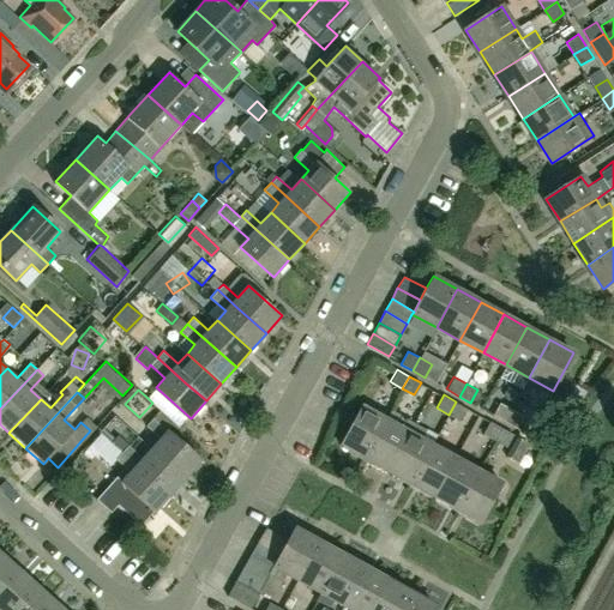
[(365,399),(361,408),(361,406),(339,445),(363,458),(385,420),(374,415),(379,406),(365,399)]
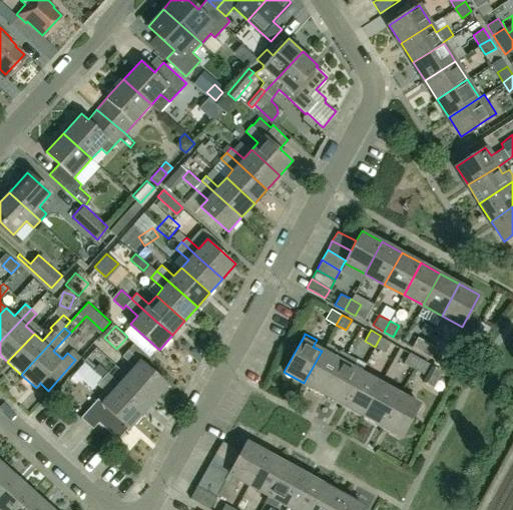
[(381,336),(375,347),(384,352),(390,341),(381,336)]
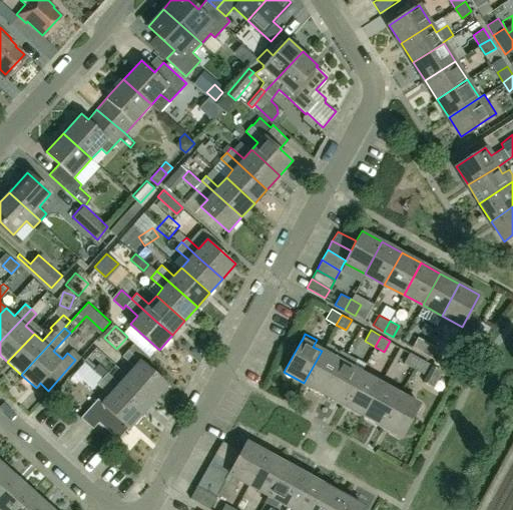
[(421,352),(427,342),(418,337),(412,347),(421,352)]
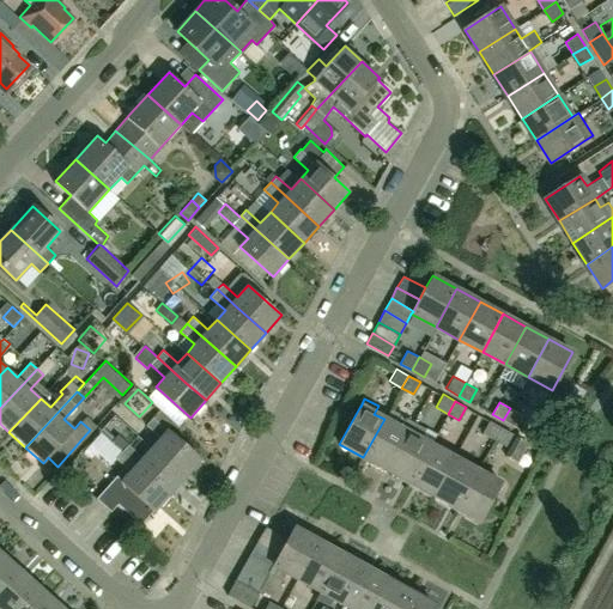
[(510,408),(503,420),(516,427),(522,415),(510,408)]
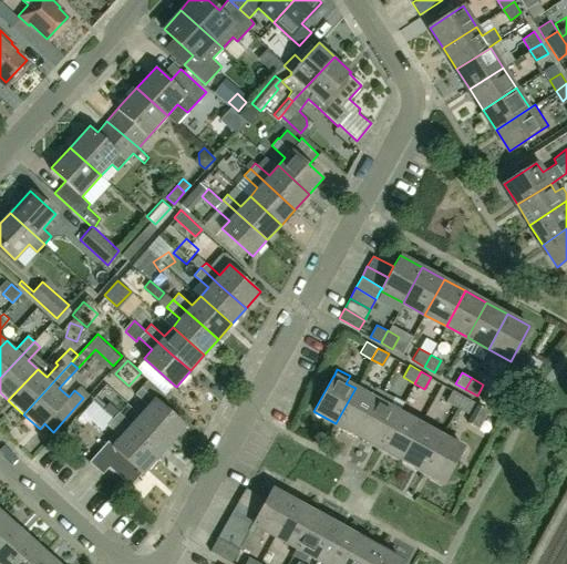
[(356,388),(336,423),(358,436),(383,390),(370,383),(364,393),(356,388)]
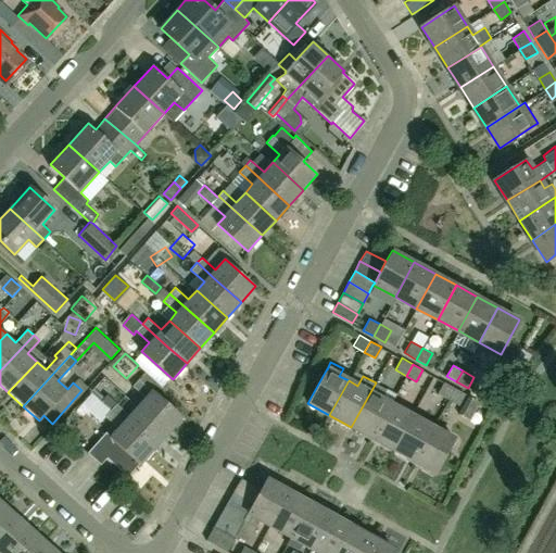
[(137,405),(167,432),(181,417),(152,390),(138,378),(131,386),(144,397),(137,405)]
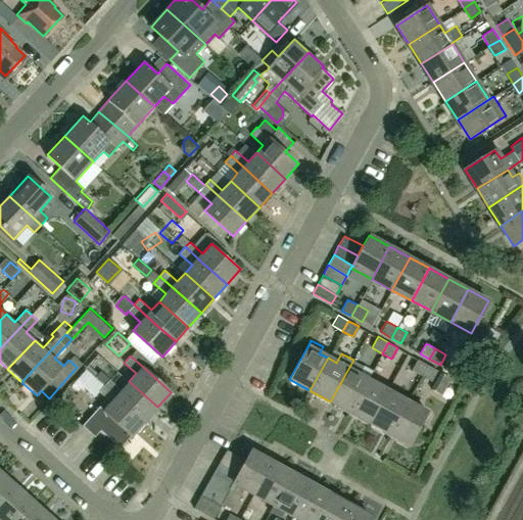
[(422,375),(427,364),(417,359),(411,370),(422,375)]
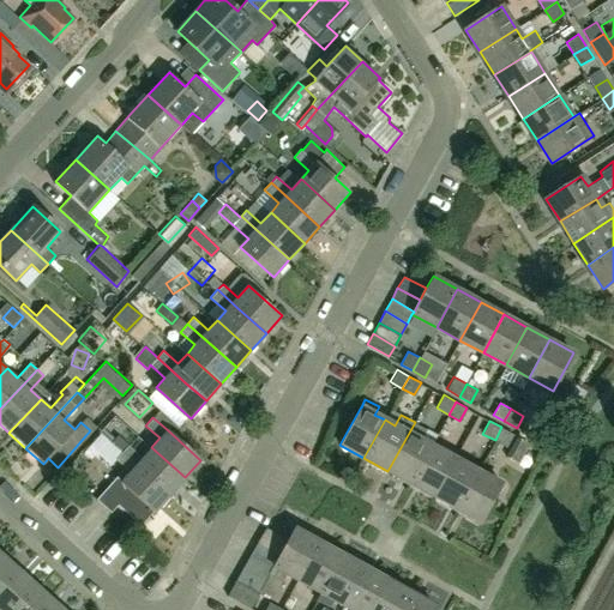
[(427,428),(415,422),(387,471),(411,483),(432,446),(421,440),(427,428)]
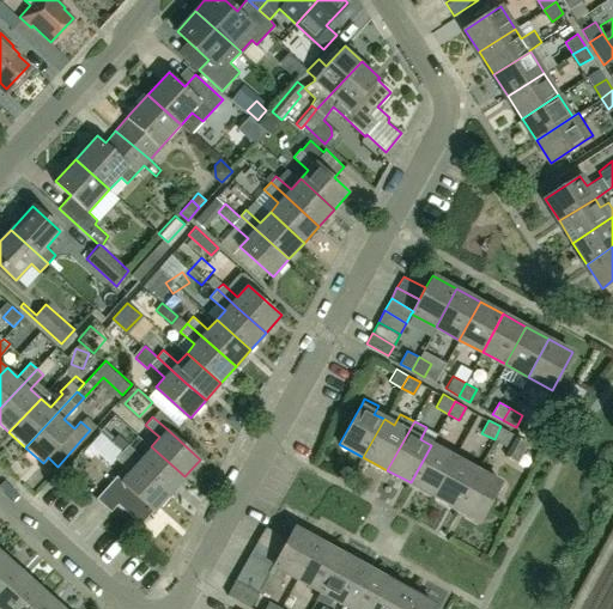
[(514,433),(501,426),(495,439),(507,446),(514,433)]
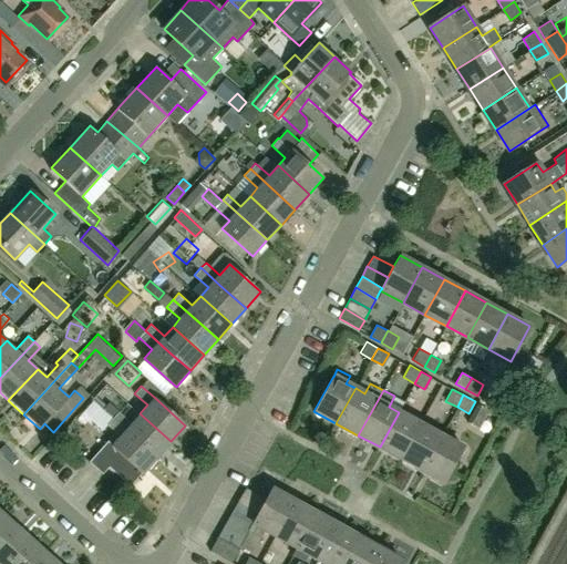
[(140,413),(132,422),(107,401),(102,408),(112,418),(157,458),(171,441),(140,413)]
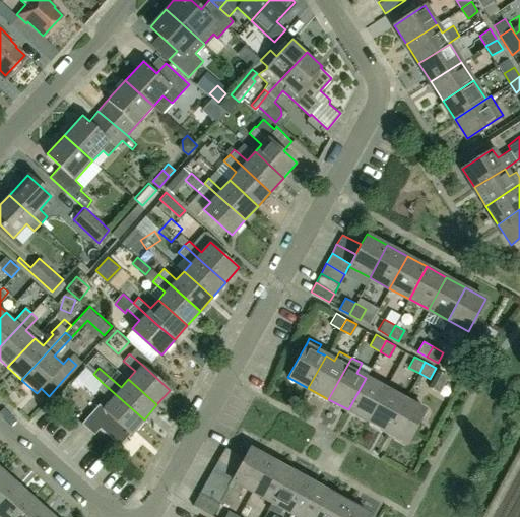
[(439,393),(449,375),(438,370),(428,387),(439,393)]
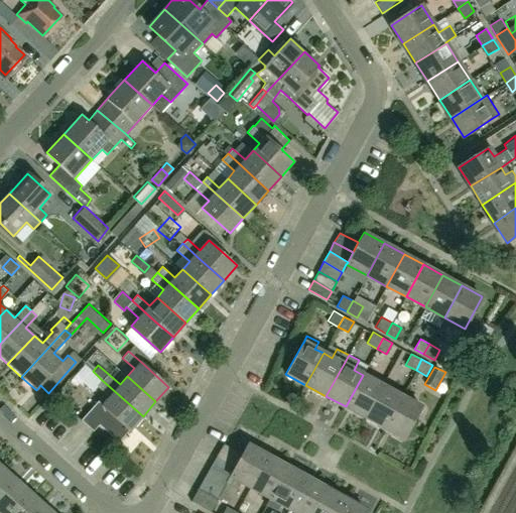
[(382,385),(363,375),(346,406),(364,417),(382,385)]
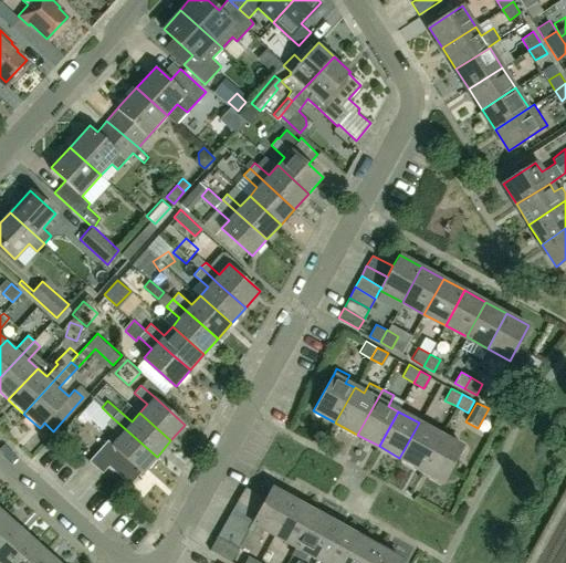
[(157,457),(112,417),(106,424),(115,431),(90,460),(103,472),(108,465),(130,483),(142,471),(143,472),(157,457)]
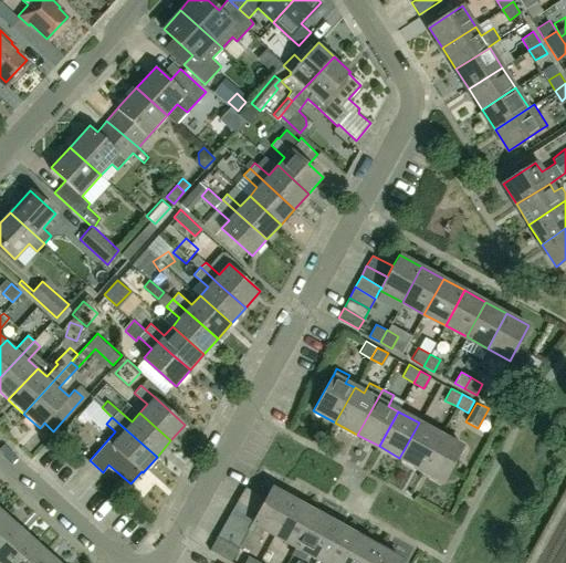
[(440,434),(419,423),(399,458),(421,469),(440,434)]
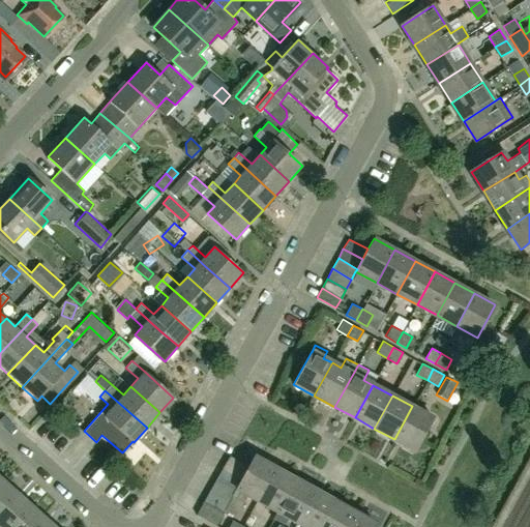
[(412,406),(394,439),(415,450),(433,417),(412,406)]
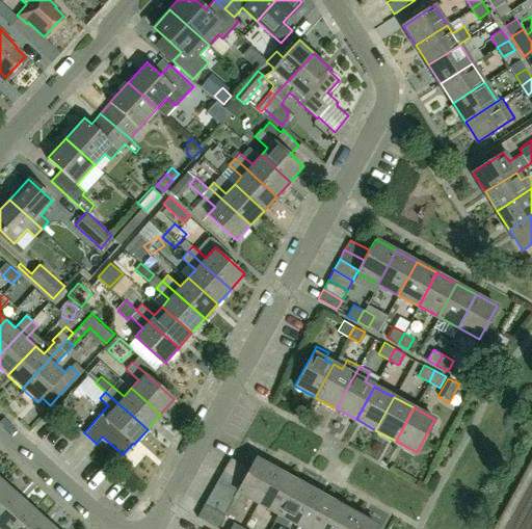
[(231,456),(223,469),(243,480),(249,468),(231,456)]
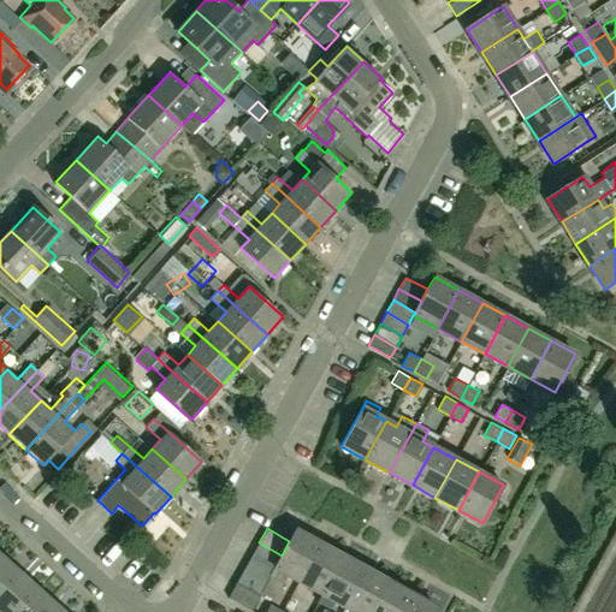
[(289,541),(282,556),(274,569),(271,575),(284,582),(288,575),(298,581),(320,544),(295,530),(289,541)]
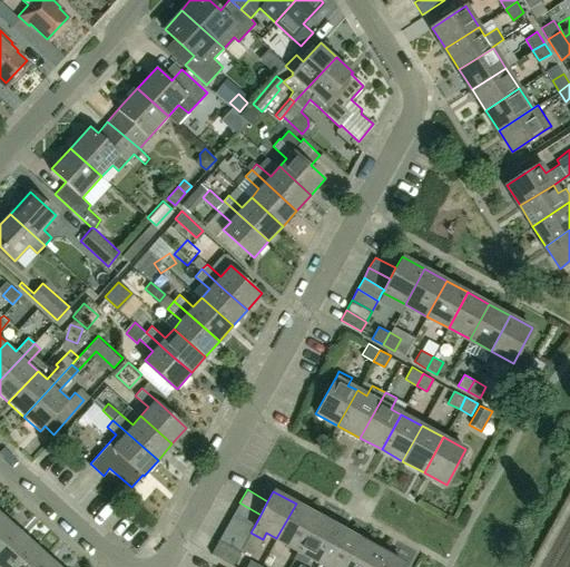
[(261,515),(239,502),(233,515),(254,527),(261,515)]
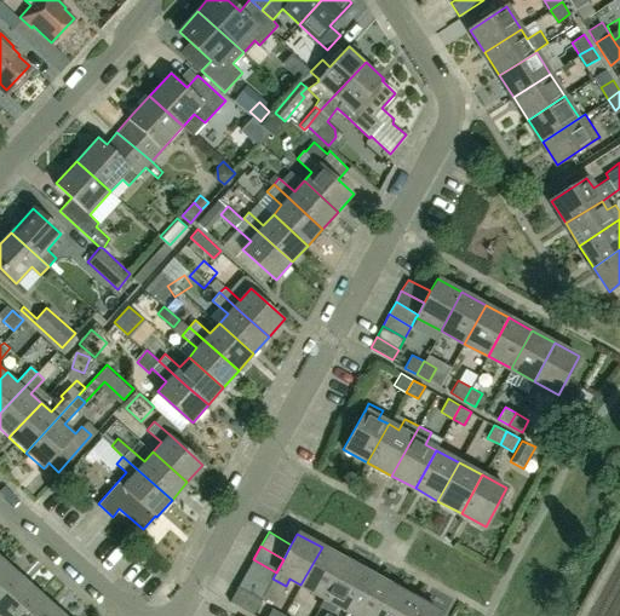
[(322,547),(300,585),(322,597),(319,605),(320,606),(345,560),(322,547)]
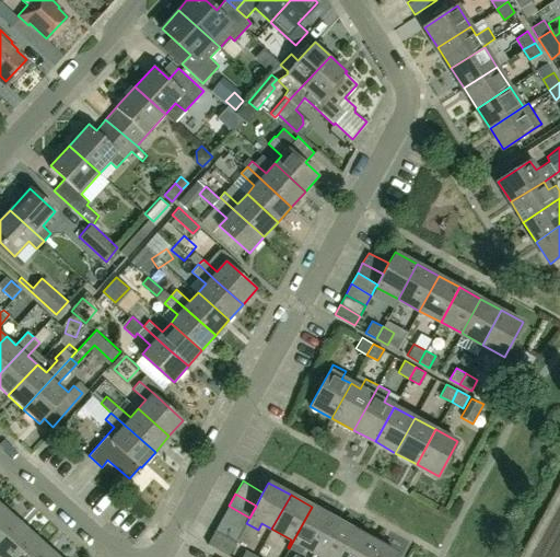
[(249,518),(229,506),(222,519),(243,531),(246,523),(249,518)]
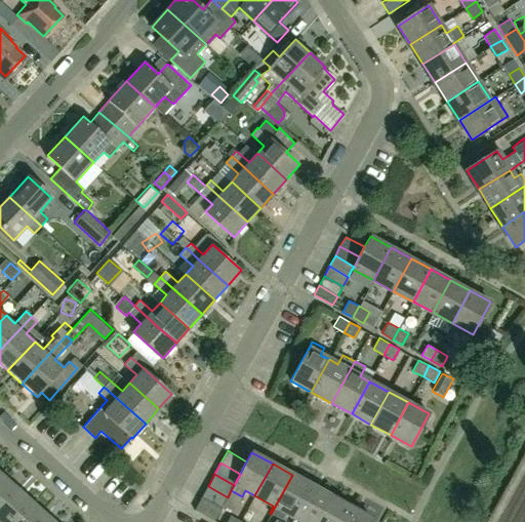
[(0,507),(18,488),(4,475),(0,478),(0,507)]
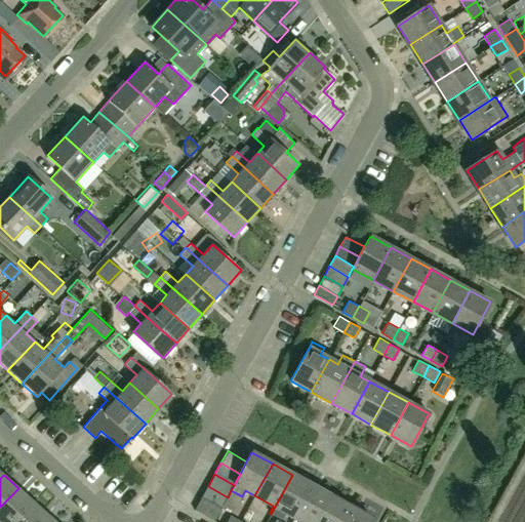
[(312,485),(292,475),(271,514),(281,520),(285,513),(294,517),(312,485)]
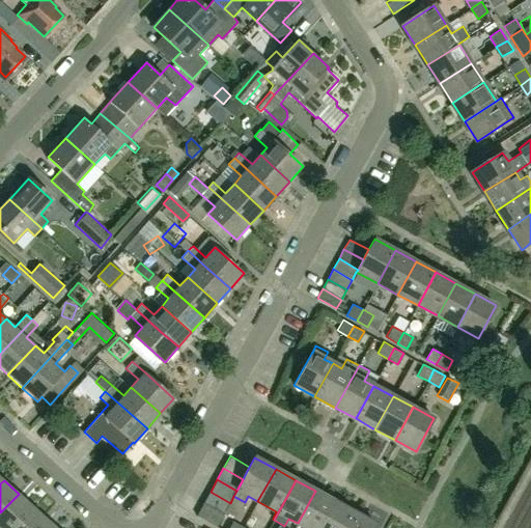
[(315,491),(298,523),(306,527),(305,527),(320,527),(336,502),(315,491)]
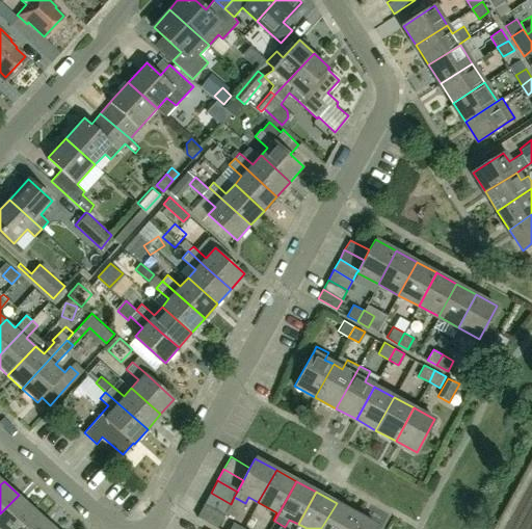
[(211,493),(204,504),(223,516),(231,504),(211,493)]
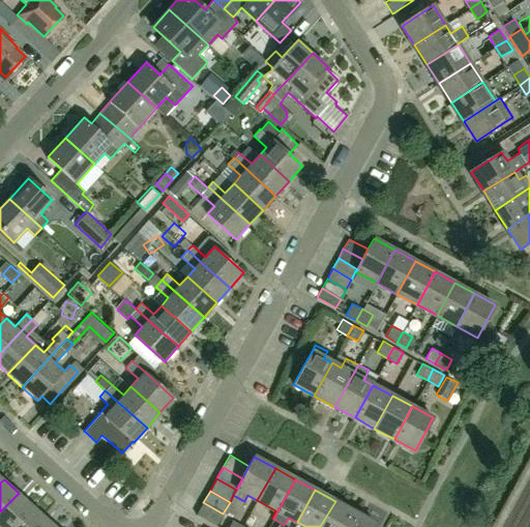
[(19,493),(0,511),(0,526),(12,526),(33,505),(19,493)]
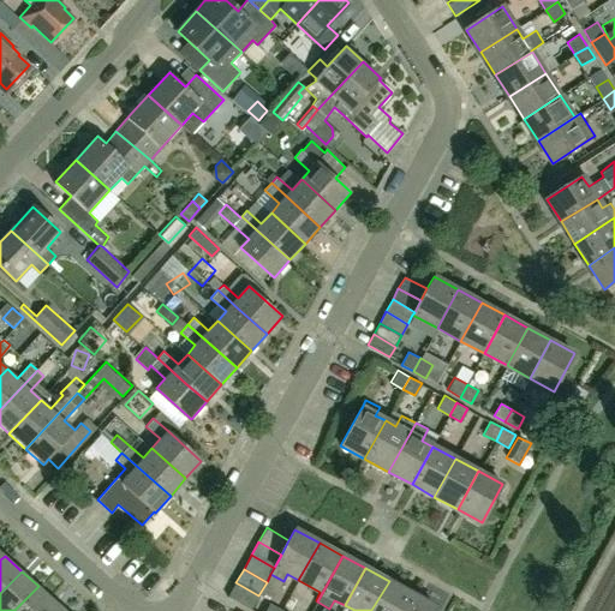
[(401,610),(411,593),(389,581),(371,610),(401,610)]
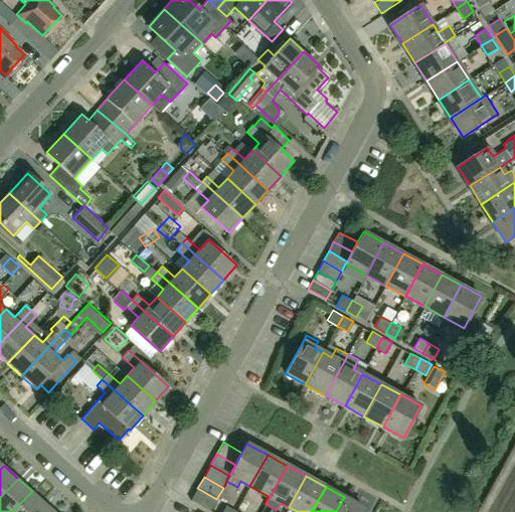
[(216,499),(197,488),(191,500),(210,511),(216,499)]
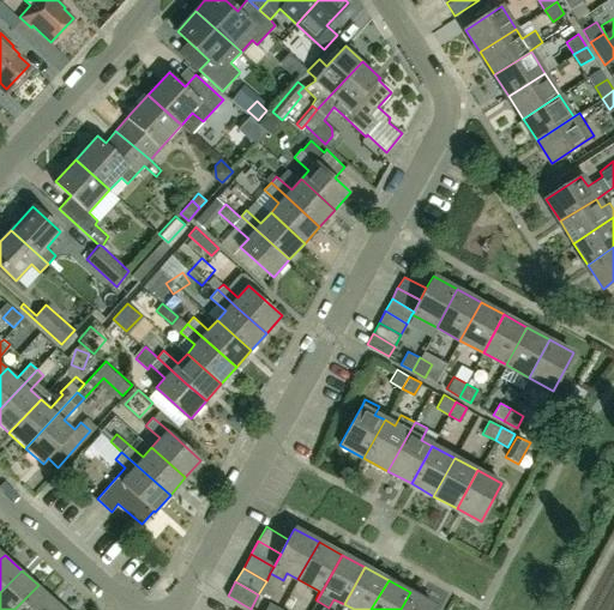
[(46,609),(55,601),(38,585),(14,609),(46,609)]
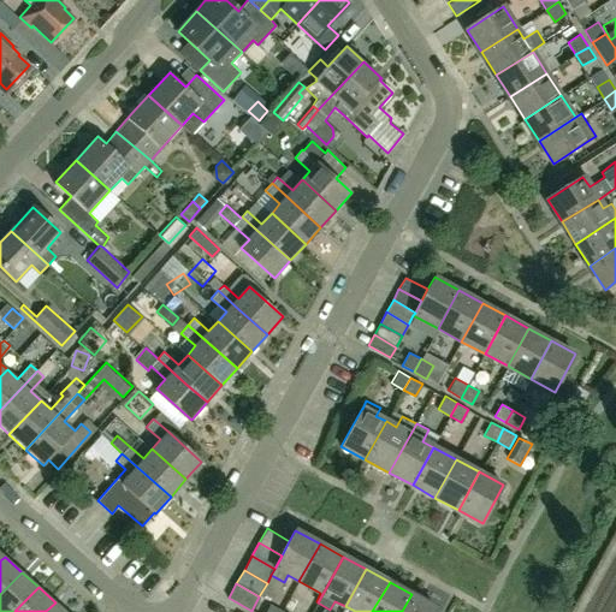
[(412,594),(402,611),(433,611),(437,608),(412,594)]
